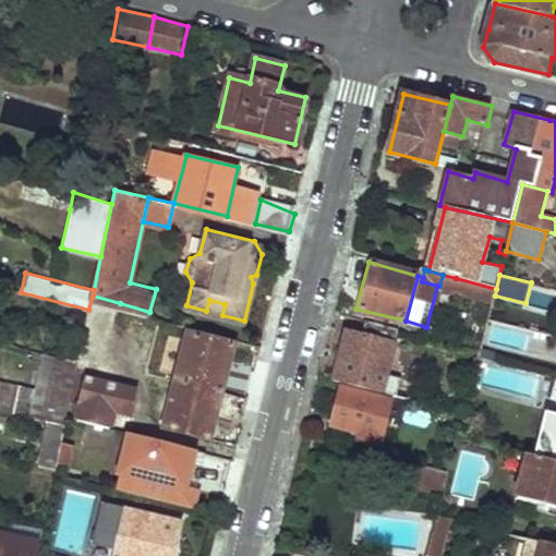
[(456,278),(454,285),(495,295),(496,289),(456,278)]
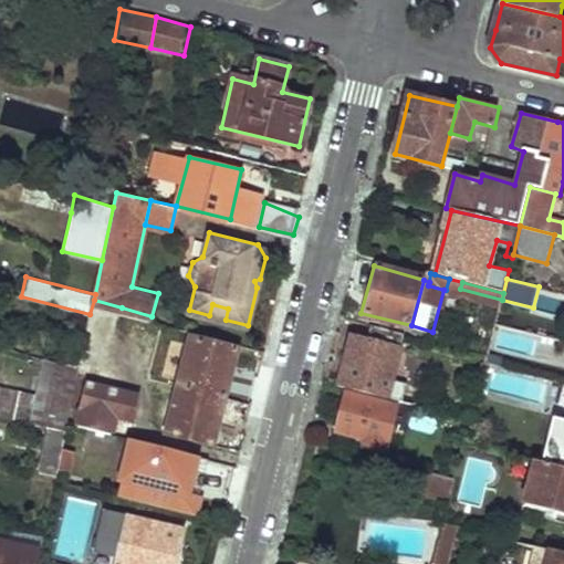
[(563,293),(557,292),(554,303),(563,305),(563,293)]
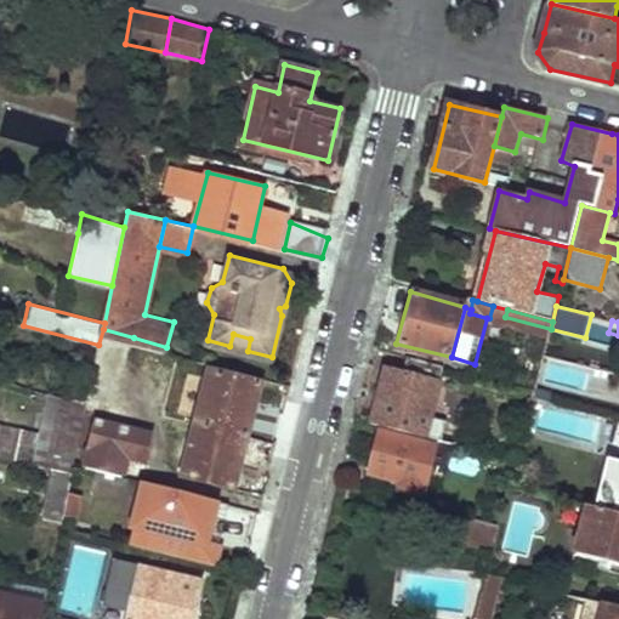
[(98,345),(87,402),(130,412),(135,393),(121,391),(134,338),(103,329),(98,345)]
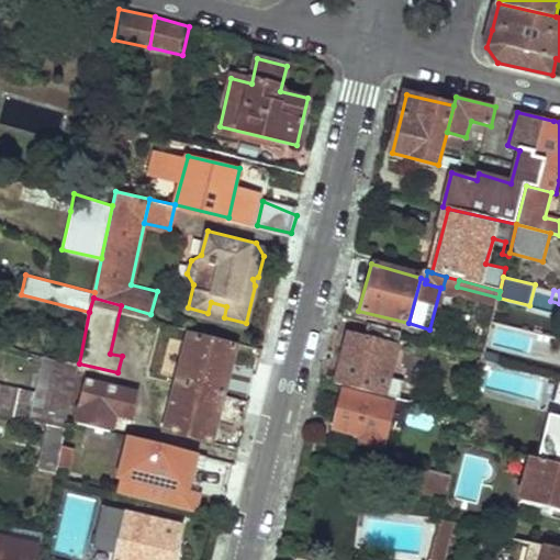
[(211,302),(208,313),(224,317),(226,306),(211,302)]
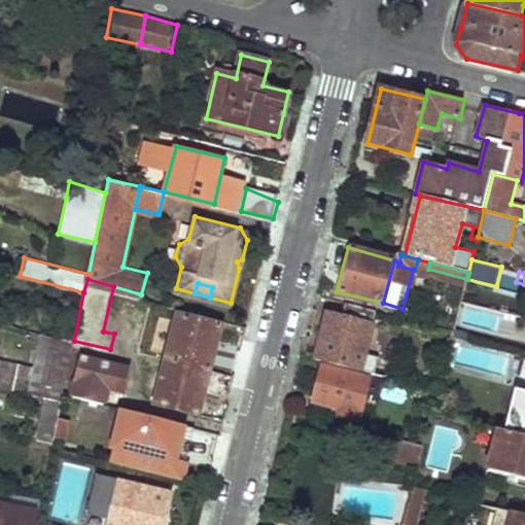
[(373,327),(377,311),(347,304),(344,317),(328,313),(317,359),(387,376),(389,371),(377,368),(379,357),(366,354),(373,327)]
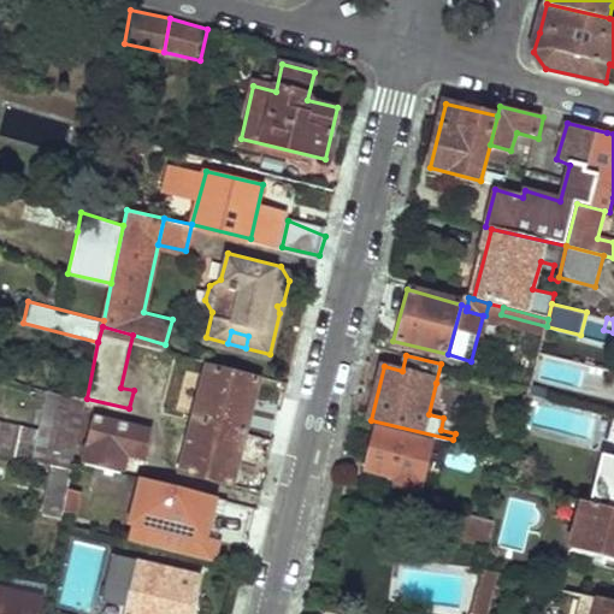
[(211,361),(196,415),(247,426),(261,376),(211,361)]
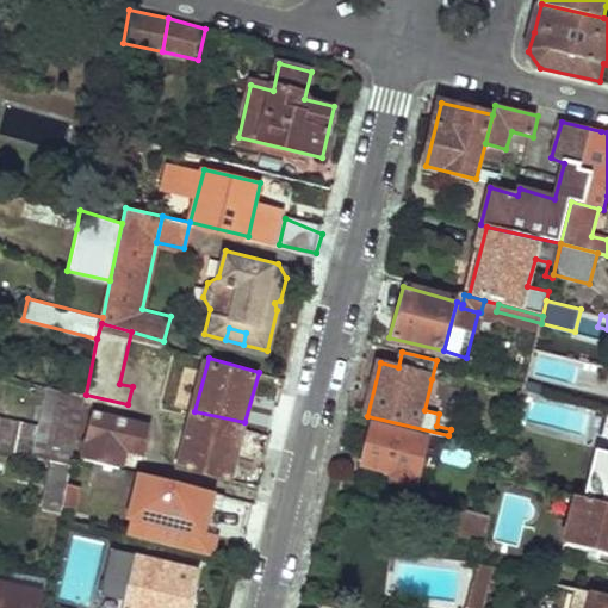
[(440,380),(432,379),(425,410),(439,414),(444,397),(436,396),(440,380)]
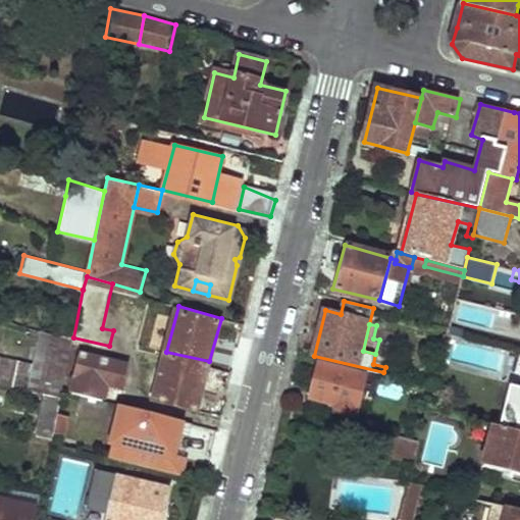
[(39,330),(31,366),(66,374),(71,346),(73,340),(39,330)]
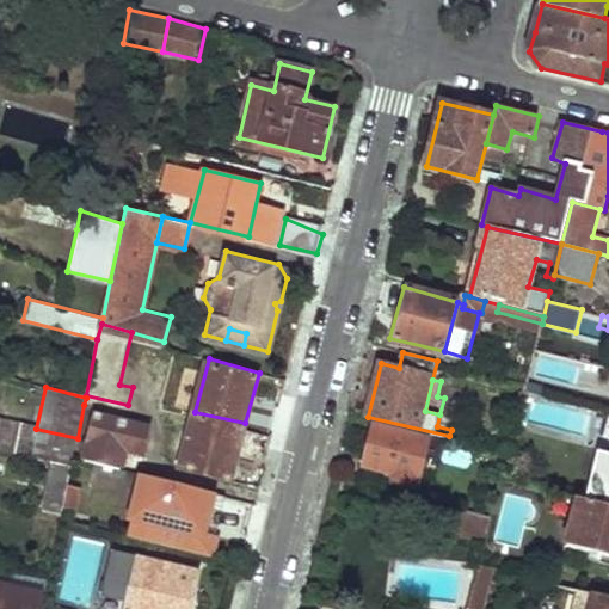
[(93,407),(86,450),(97,454),(123,461),(127,462),(131,442),(148,447),(154,420),(93,407)]
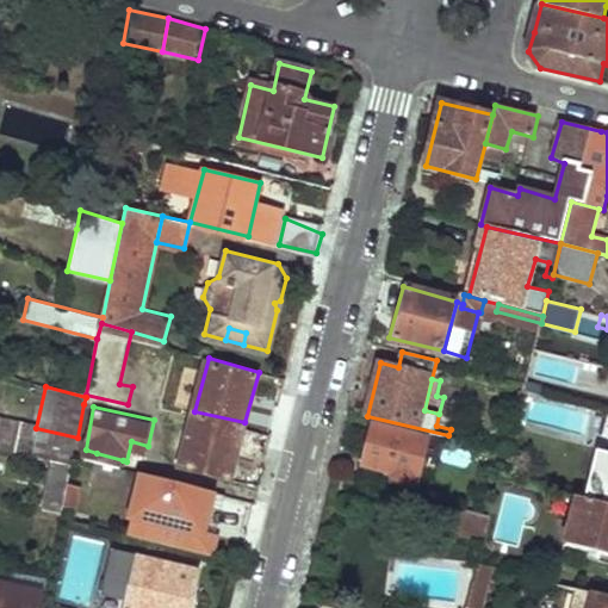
[(194,411),(182,459),(231,472),(244,422),(194,411)]
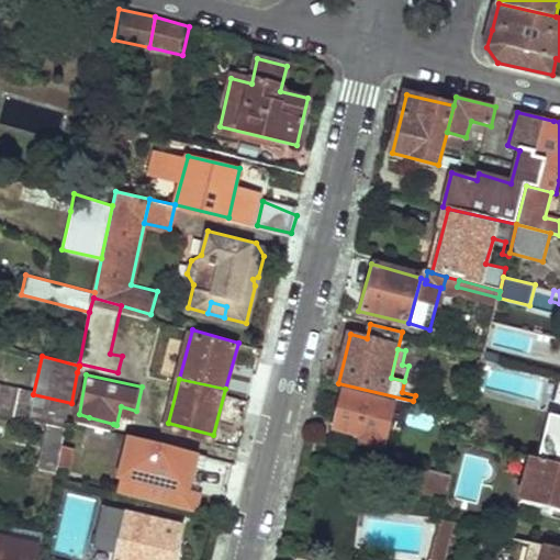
[(0,387),(0,413),(52,424),(65,427),(66,427),(71,403),(33,394),(0,387)]
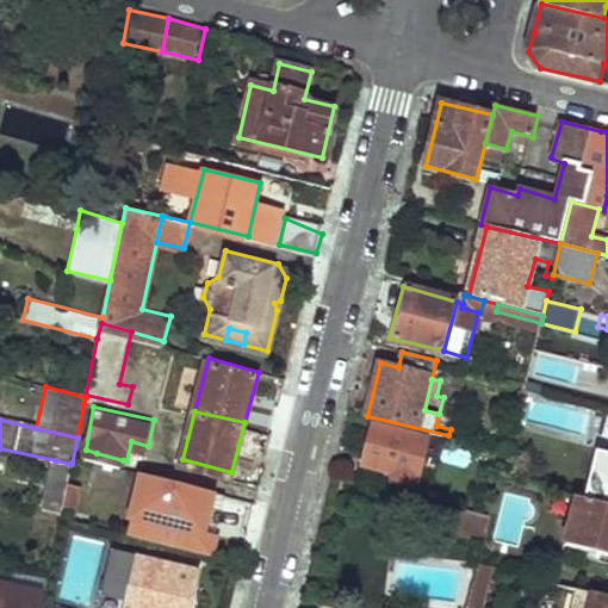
[(374,425),(365,464),(397,473),(396,479),(417,485),(430,439),(374,425)]
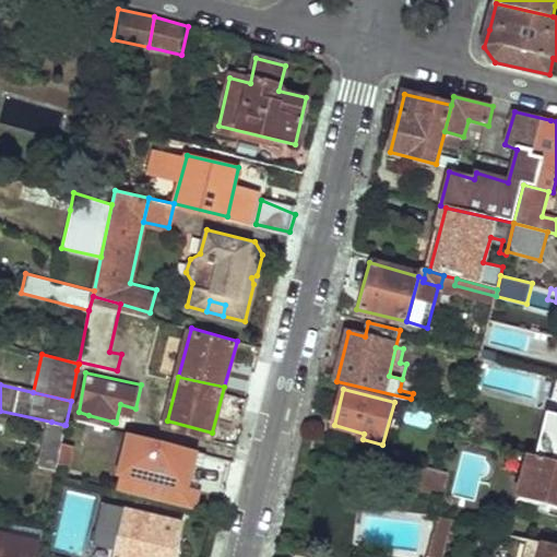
[(55,469),(62,436),(64,425),(51,422),(43,466),(55,469)]
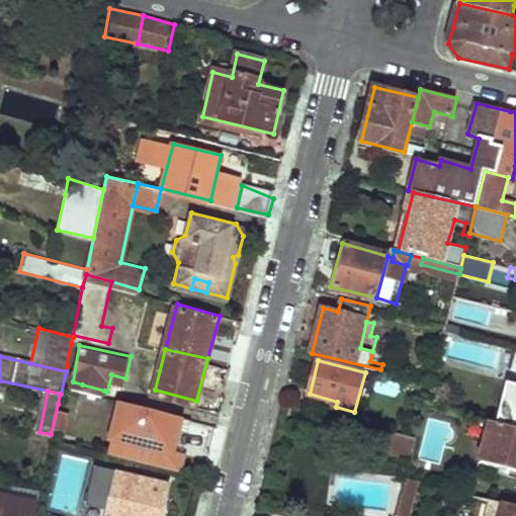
[(165,407),(155,445),(189,455),(199,416),(165,407)]
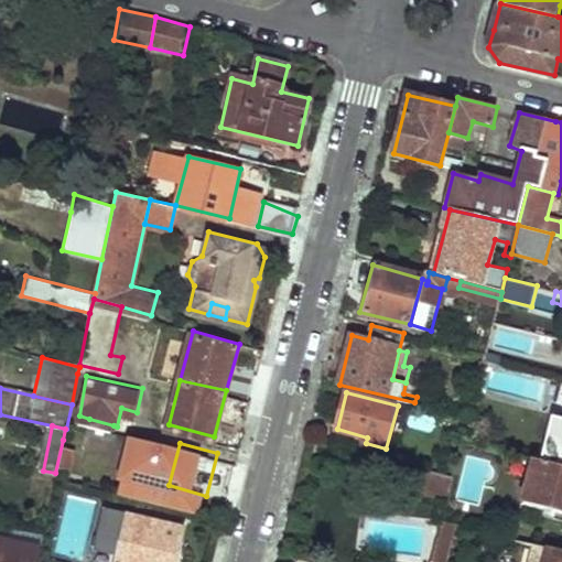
[(72,471),(76,450),(63,446),(57,467),(72,471)]
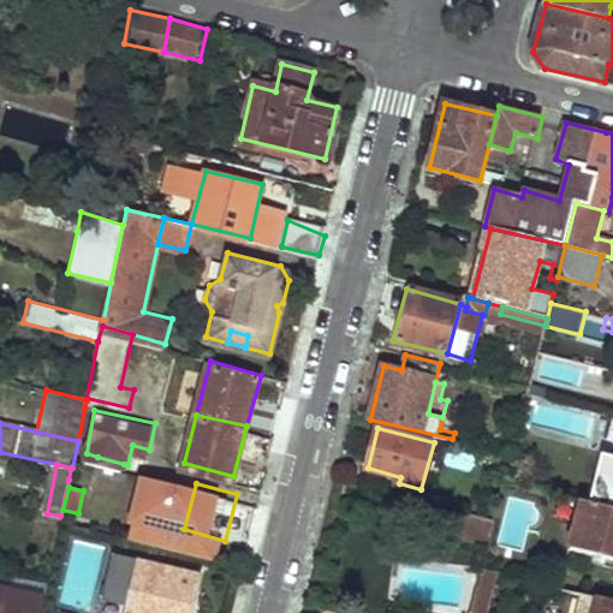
[(612,510),(584,503),(572,549),(612,559),(612,510)]
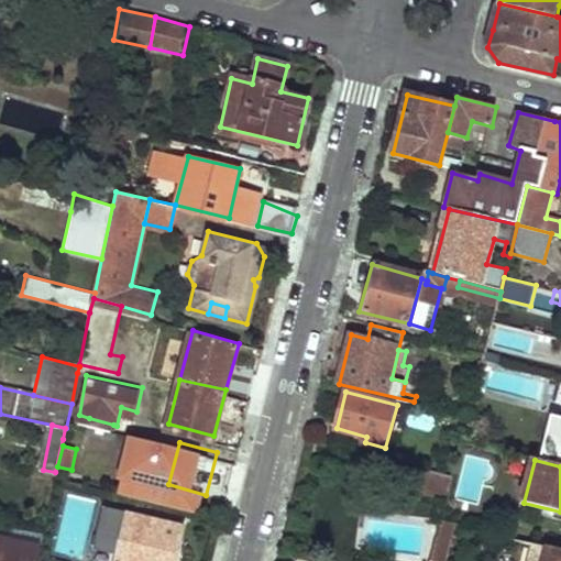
[(429,469),(427,480),(453,487),(455,475),(429,469)]
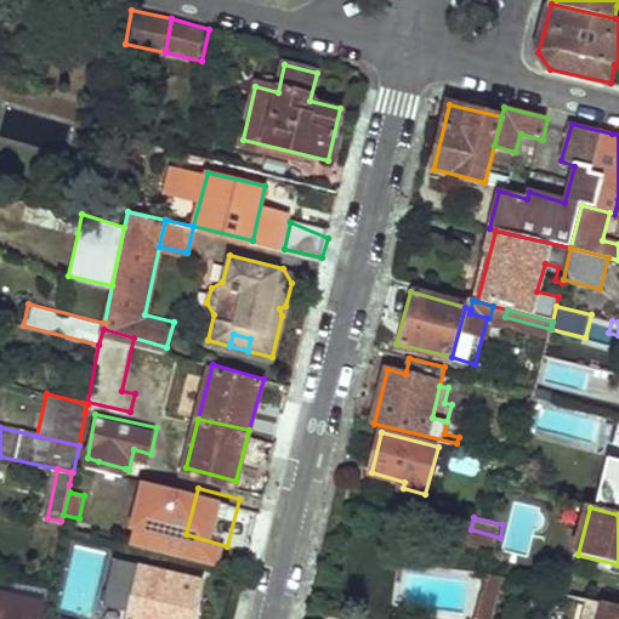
[(136,585),(138,568),(124,564),(120,581),(136,585)]
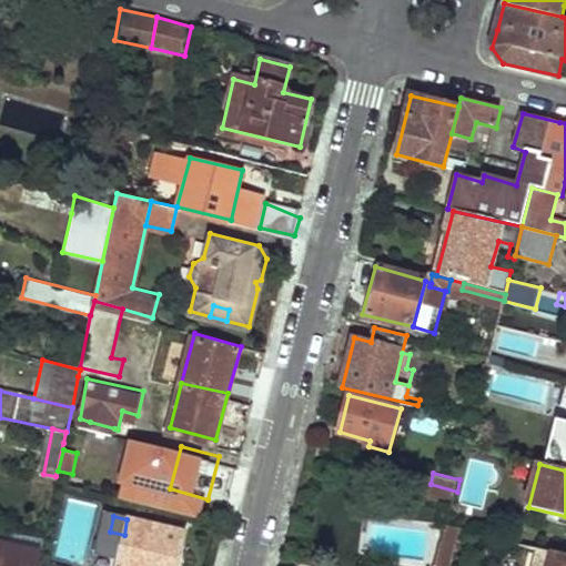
[(124,535),(117,565),(177,565),(184,529),(128,516),(127,519),(124,535)]
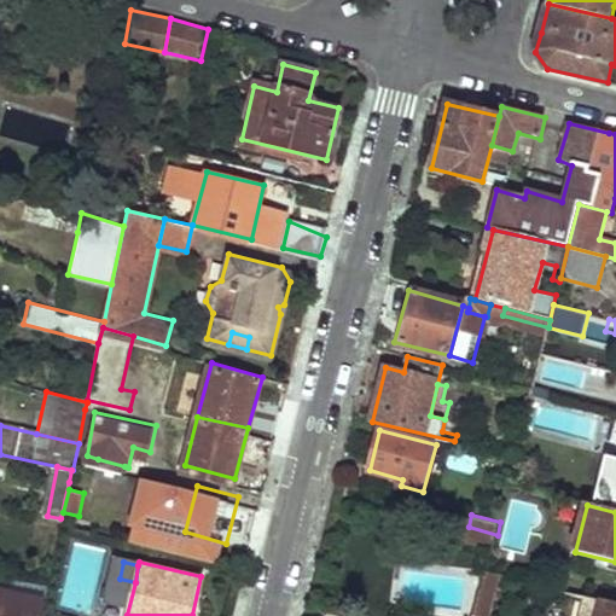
[(488,571),(477,615),(482,615),(487,615),(498,574),(488,571)]
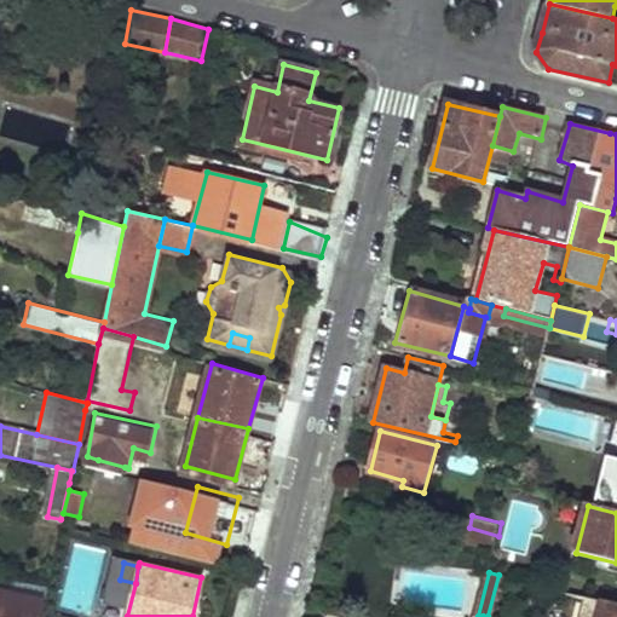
[(0,580),(0,616),(41,616),(44,610),(45,605),(10,598),(12,582),(0,580)]
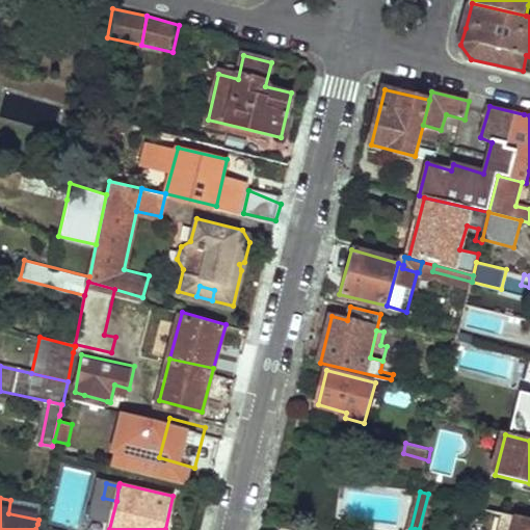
[(529,519),(507,513),(502,529),(529,529),(529,519)]
